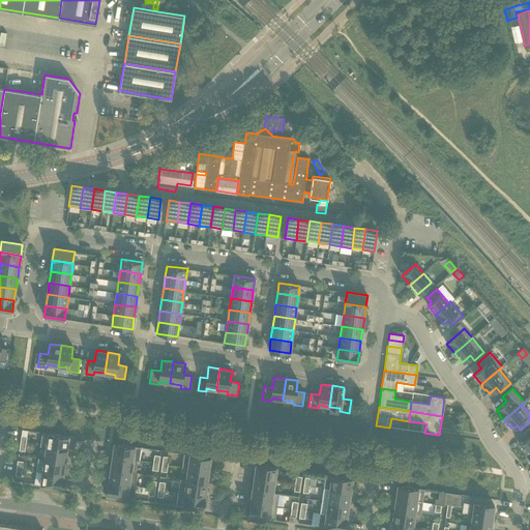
[(529,450),(529,427),(523,433),(527,437),(527,438),(519,444),(523,449),(527,453),(529,450)]
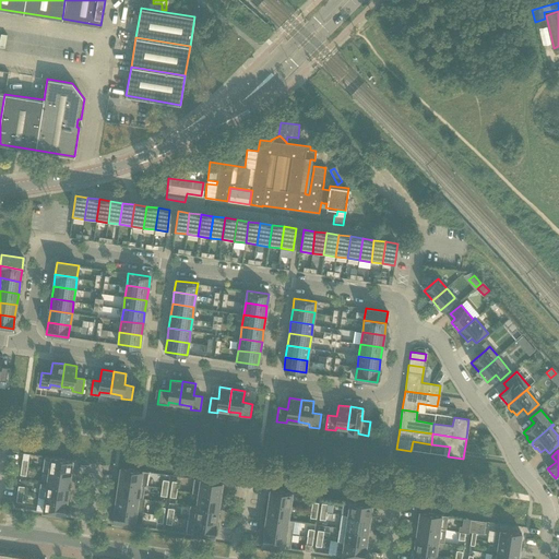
[(45,456),(43,471),(49,472),(49,471),(70,474),(72,461),(45,456)]
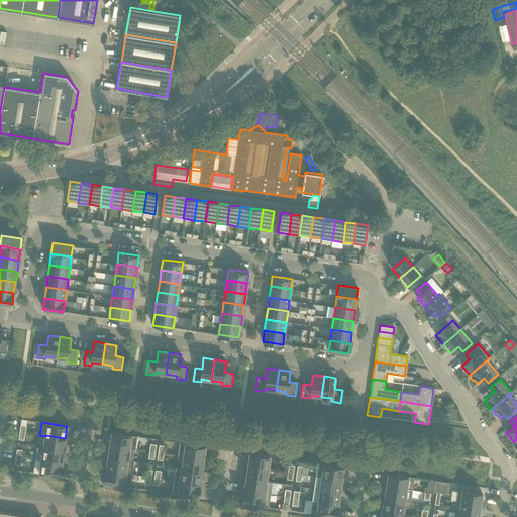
[(111,432),(109,445),(129,448),(135,449),(137,436),(111,432)]
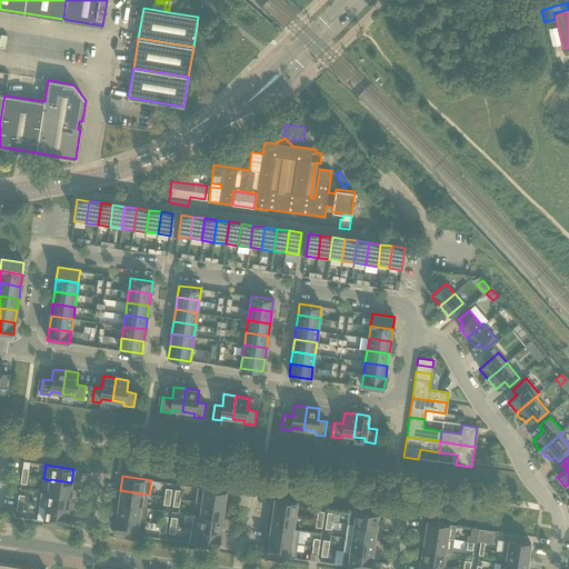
[(48,492),(48,493),(70,497),(71,482),(50,479),(50,480),(48,492)]
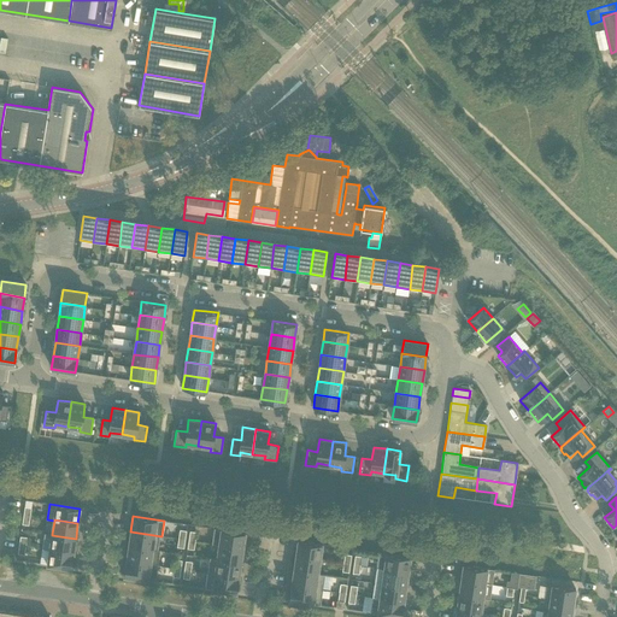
[(215,528),(212,544),(219,545),(242,548),(245,533),(215,528)]
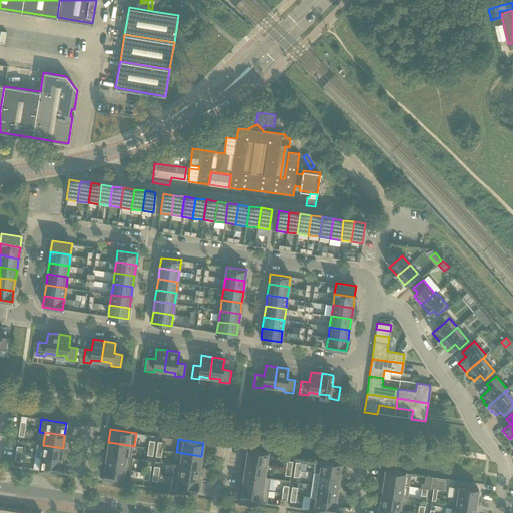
[(108,442),(107,454),(127,457),(128,445),(108,442)]
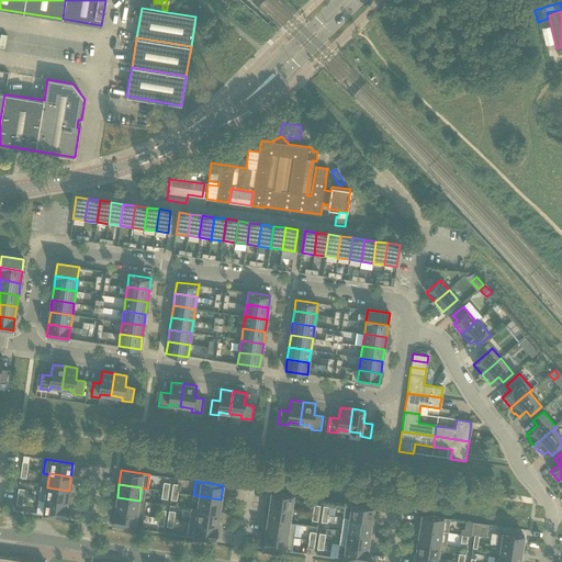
[(41,485),(38,499),(45,501),(67,504),(69,491),(47,487),(47,486),(41,485)]
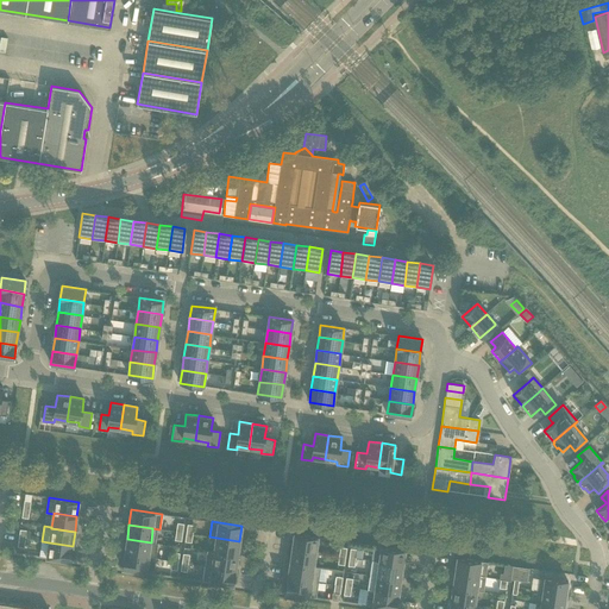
[(294,533),(292,548),(315,552),(318,537),(294,533)]
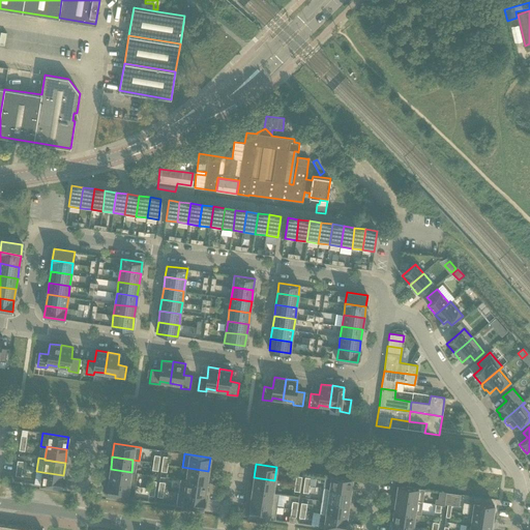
[(186,479),(186,480),(207,483),(208,471),(188,468),(186,479)]
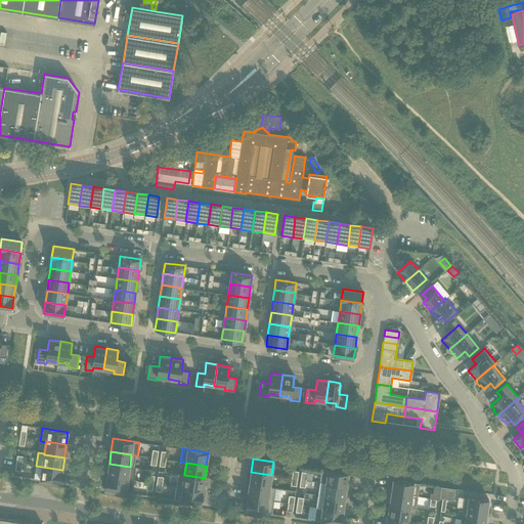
[(110,464),(107,476),(134,480),(135,468),(130,467),(110,464)]
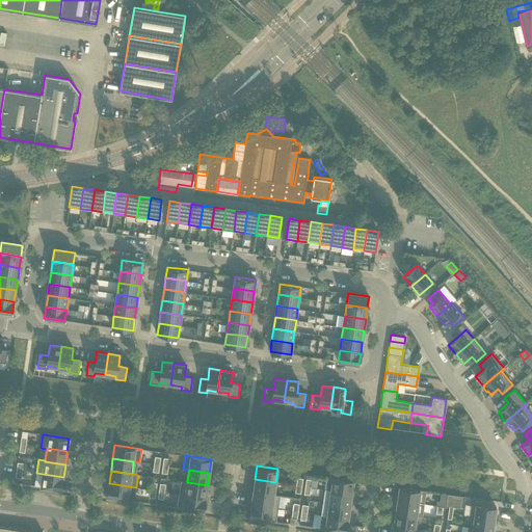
[(43,474),(41,487),(61,489),(63,477),(43,474)]
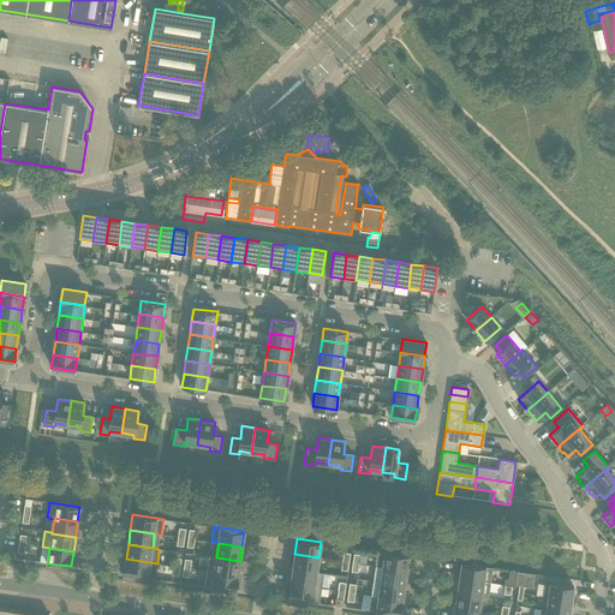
[(378,550),(376,566),(406,571),(408,555),(378,550)]
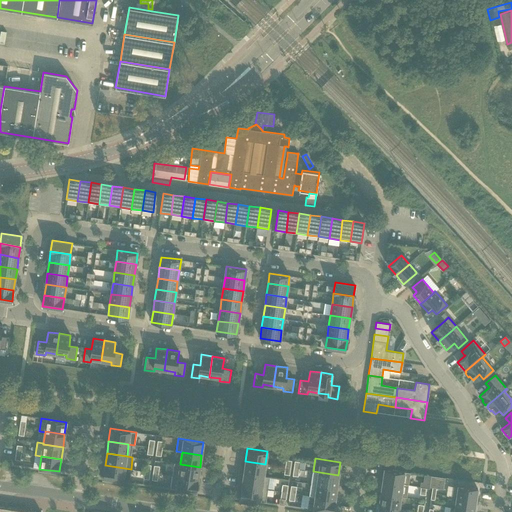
[(245,461),(244,473),(263,476),(264,476),(265,464),(245,461)]
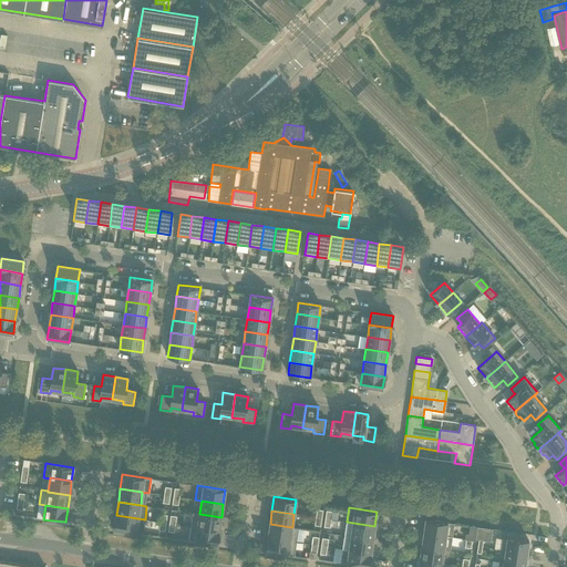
[(193,513),(191,526),(219,531),(222,517),(199,514),(199,513),(193,513)]
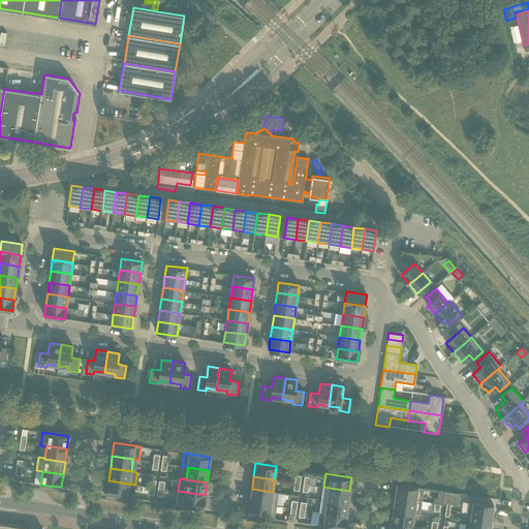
[(109,480),(106,494),(133,498),(135,485),(109,480)]
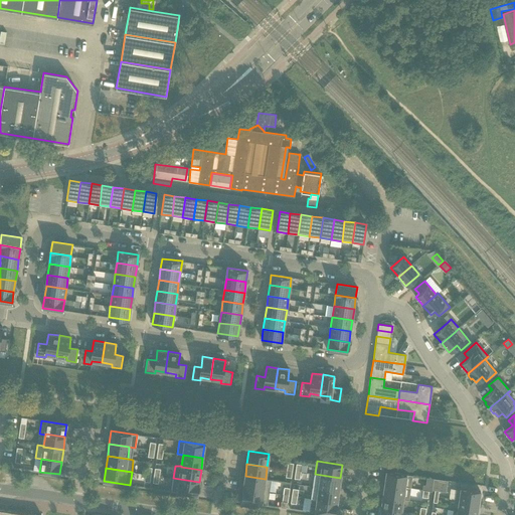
[(386,472),(384,484),(404,487),(404,488),(410,489),(412,476),(386,472)]
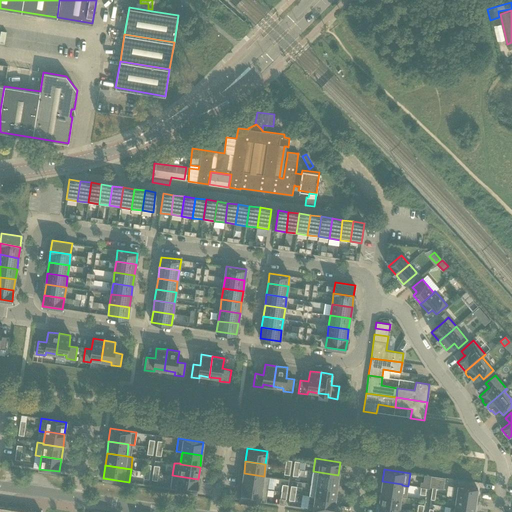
[(313,471),(311,483),(337,487),(338,475),(313,471)]
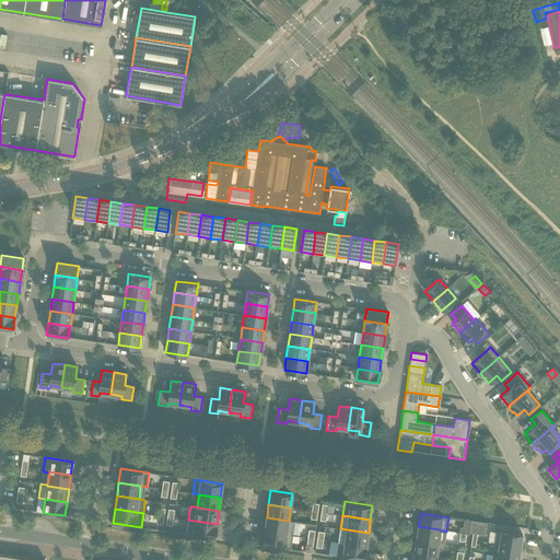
[(267,517),(265,532),(293,535),(294,522),(289,521),(288,521),(267,517)]
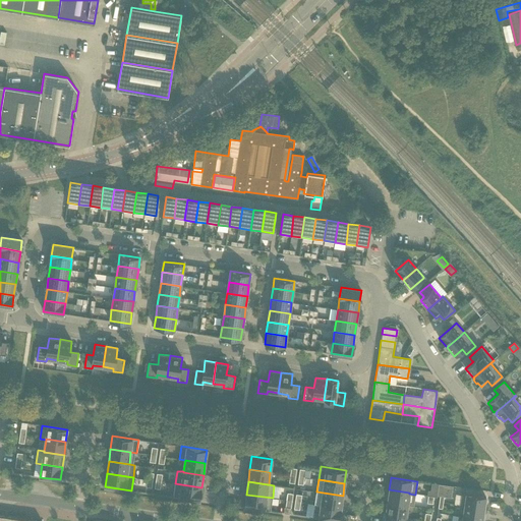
[(175,483),(173,497),(199,501),(201,487),(175,483)]
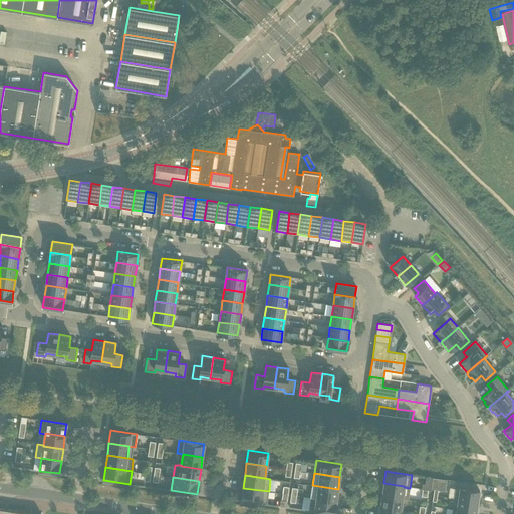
[(426,477),(424,489),(428,490),(431,490),(432,486),(433,478),(426,477)]
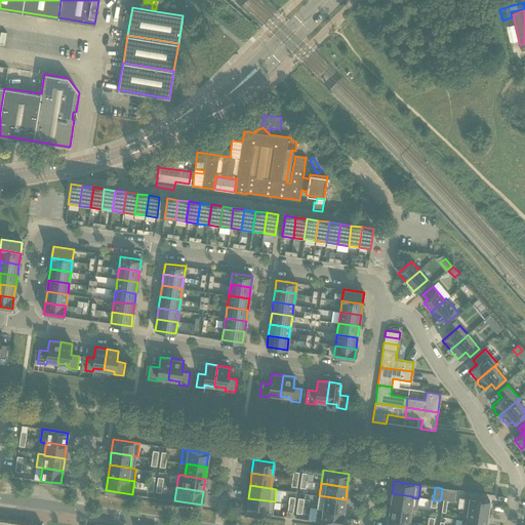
[(454,498),(455,490),(442,488),(441,496),(454,498)]
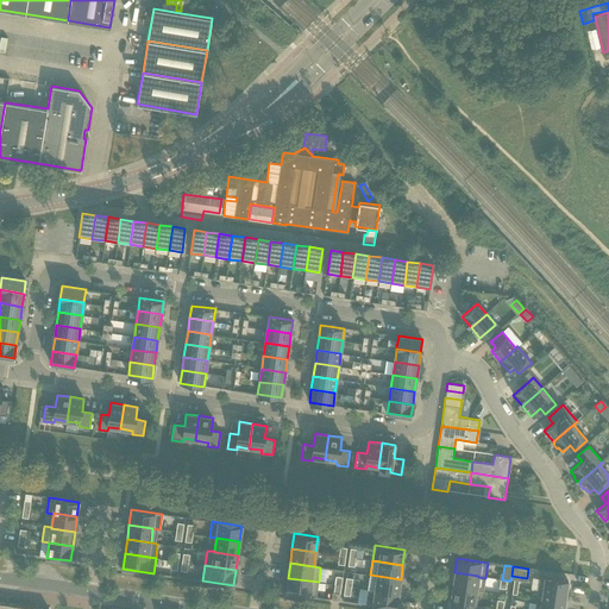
[(454,572),(453,588),(476,591),(478,577),(478,576),(454,572)]
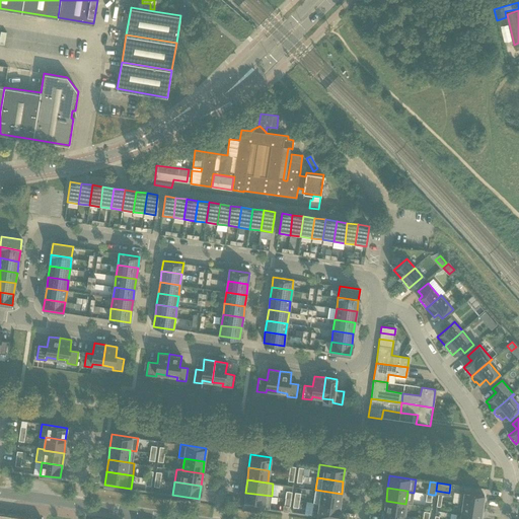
[(315,490),(313,503),(340,506),(342,494),(315,490)]
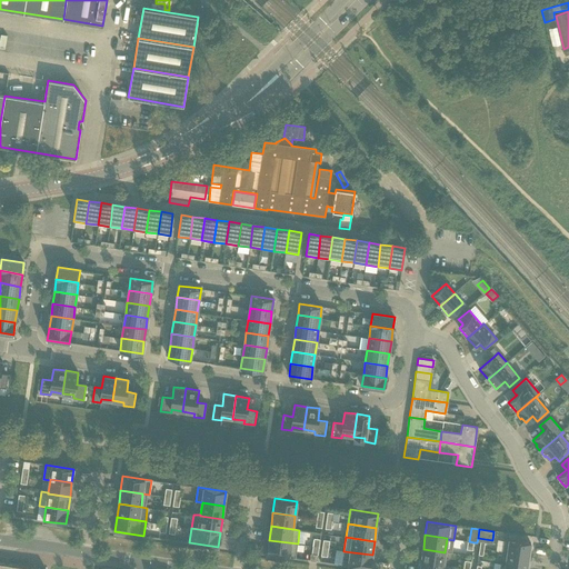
[(502,551),(529,556),(530,543),(505,539),(502,551)]
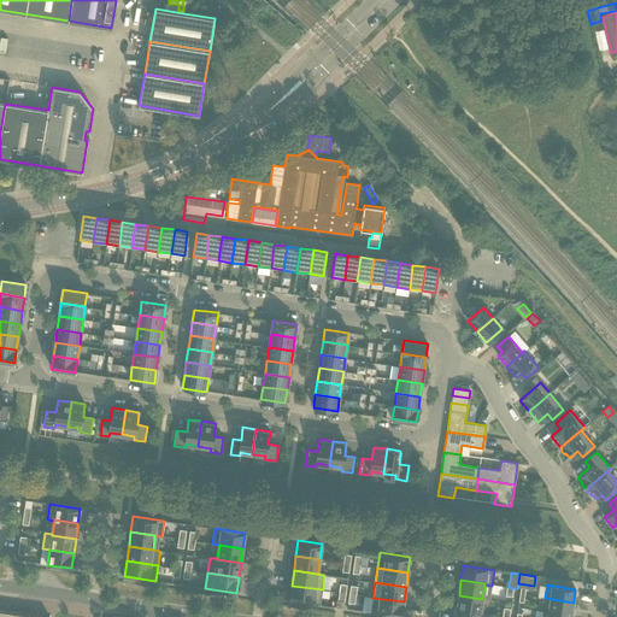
[(292,586),(289,600),(321,605),(323,589),(292,586)]
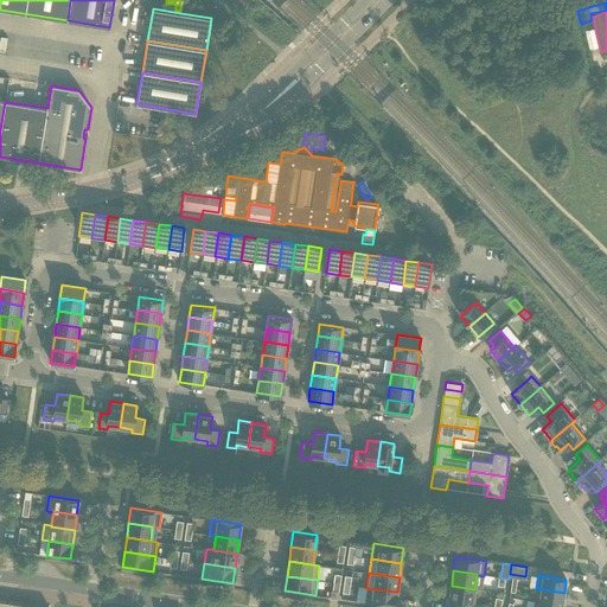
[(452,586),(449,600),(473,604),(474,589),(452,586)]
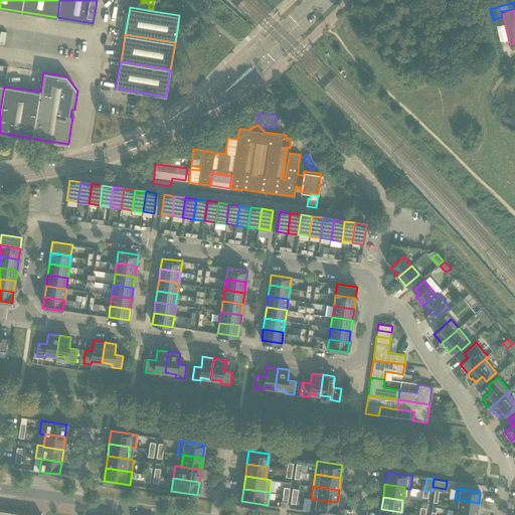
[(311,499),(309,511),(335,514),(337,502),(311,499)]
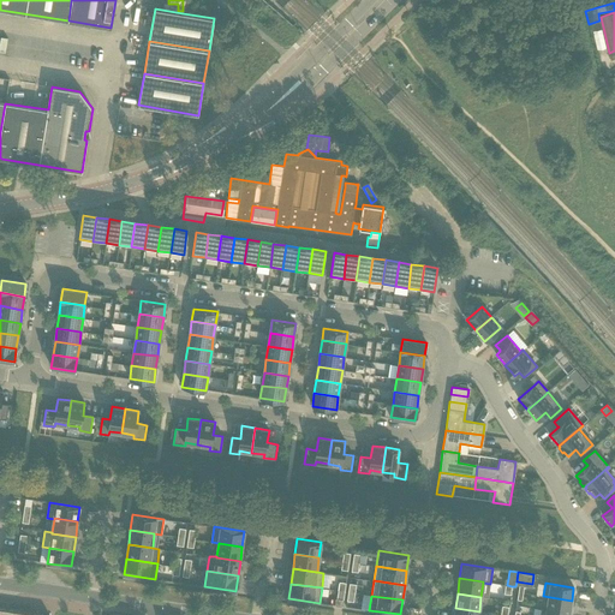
[(541,609),(569,613),(572,601),(543,596),(543,597),(548,597),(547,609),(541,608),(541,609)]
